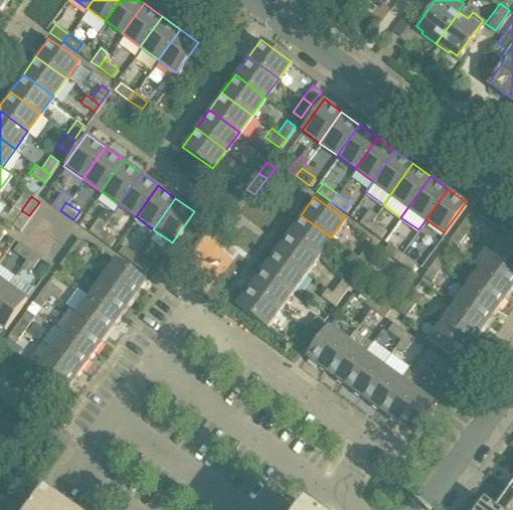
[(366,226),(372,218),(376,212),(369,207),(359,220),(366,226)]
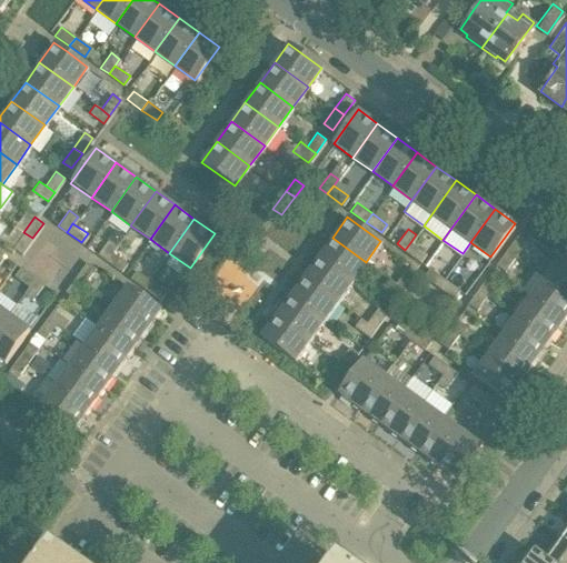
[(21,253),(32,238),(23,232),(13,247),(21,253)]
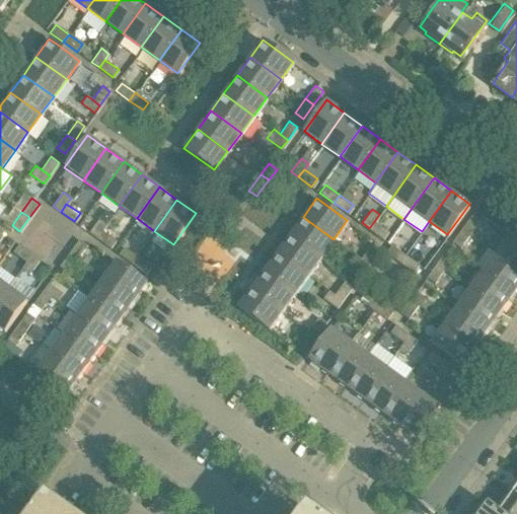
[(461,227),(469,232),(478,219),(471,213),(461,227)]
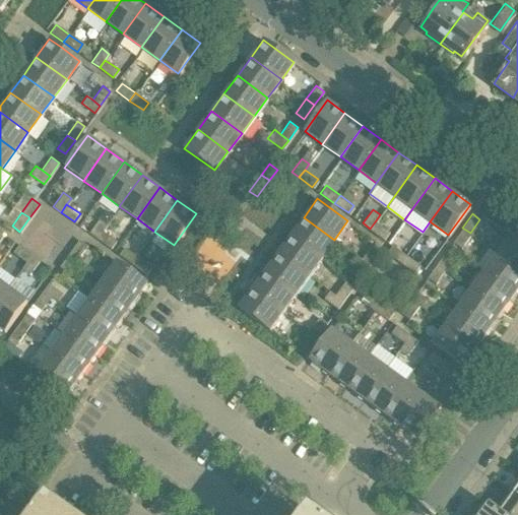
[(96,238),(102,230),(107,223),(99,217),(88,232),(96,238)]
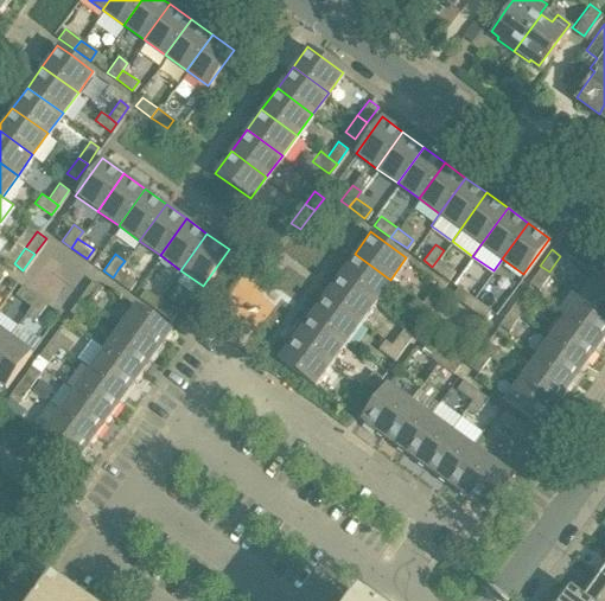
[(339,274),(375,300),(390,280),(355,254),(339,274)]
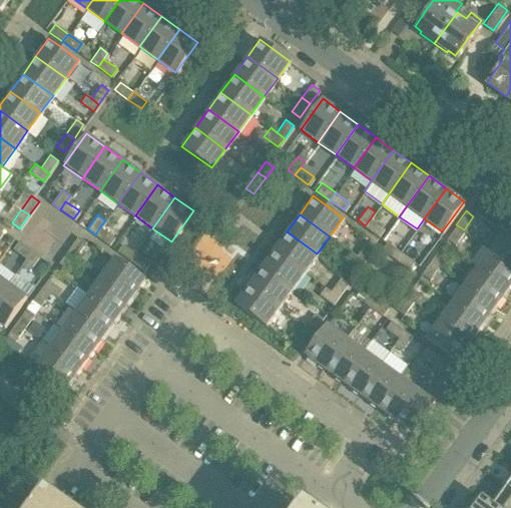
[(371,217),(365,225),(379,234),(384,227),(371,217)]
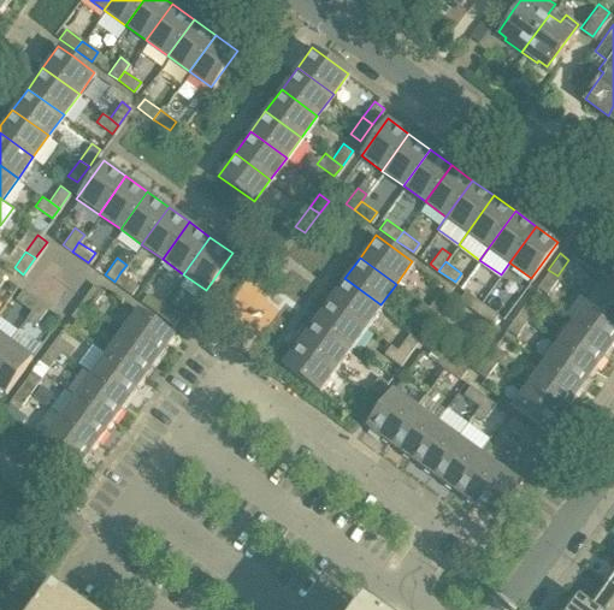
[(545,292),(558,276),(548,270),(536,285),(545,292)]
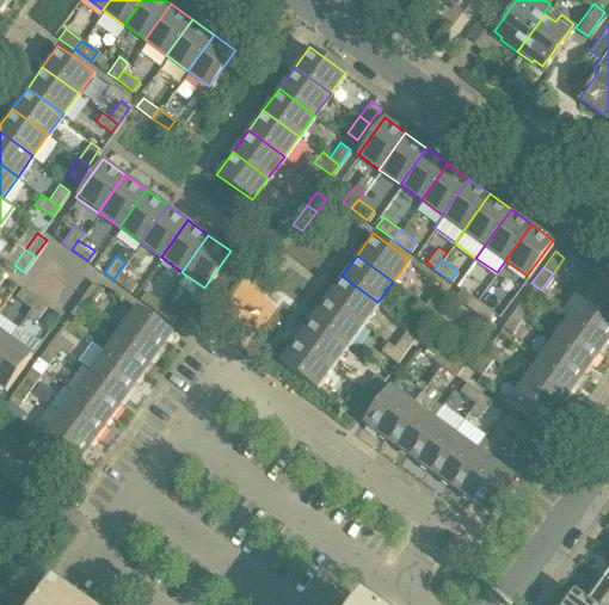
[(120,270),(114,279),(129,290),(135,281),(120,270)]
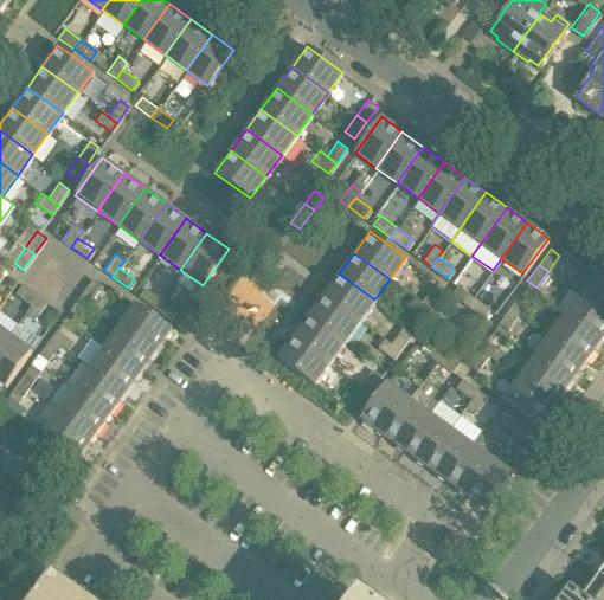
[(579,294),(603,311),(603,278),(595,272),(579,294)]
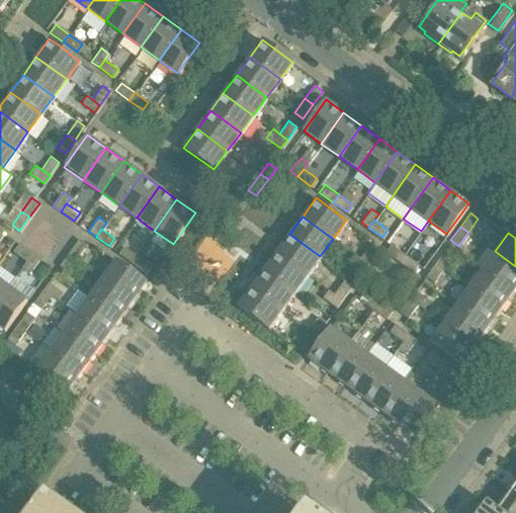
[(308,274),(320,256),(289,234),(276,252),(308,274)]
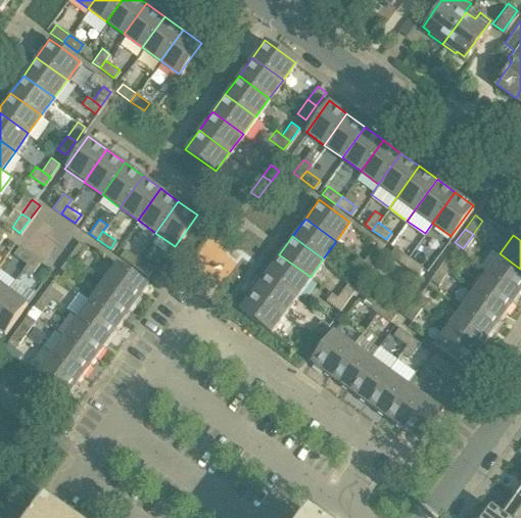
[(69,253),(78,260),(88,245),(80,240),(69,253)]
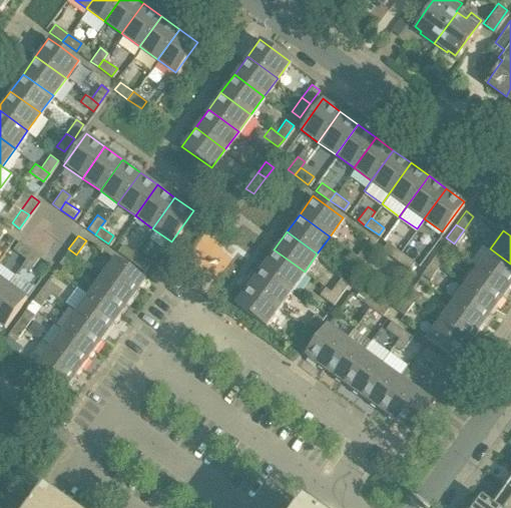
[(25,258),(31,249),(17,239),(11,247),(25,258)]
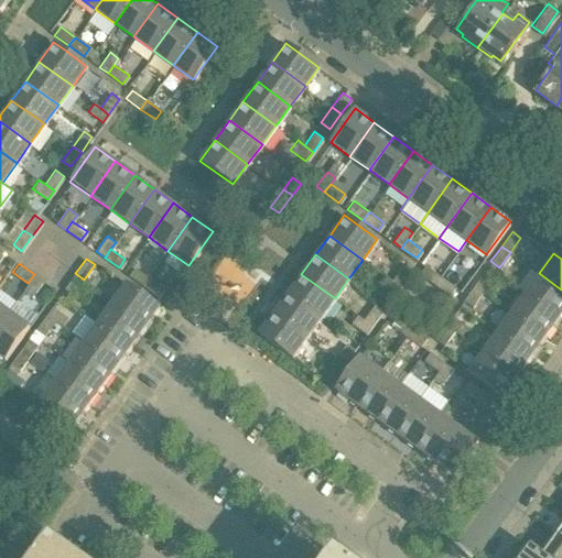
[(434,284),(440,275),(425,264),(419,273),(434,284)]
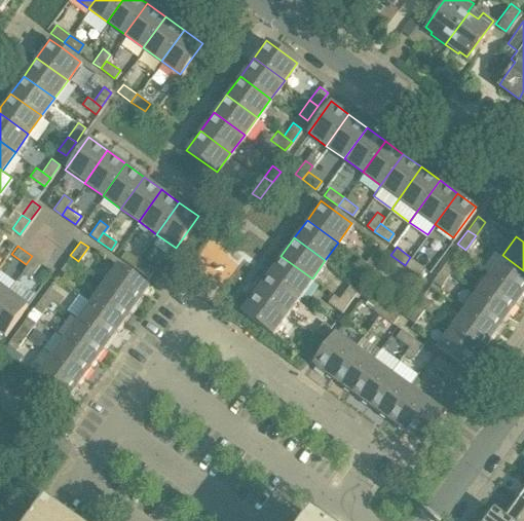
[(134,266),(140,258),(125,249),(120,257),(134,266)]
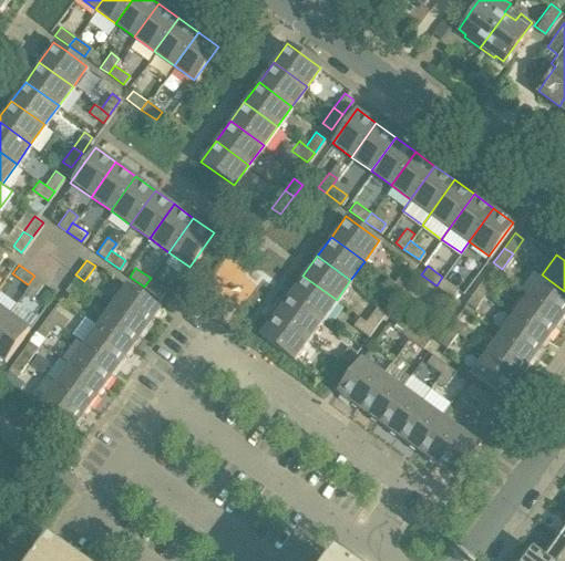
[(393,282),(401,288),(412,273),(404,268),(393,282)]
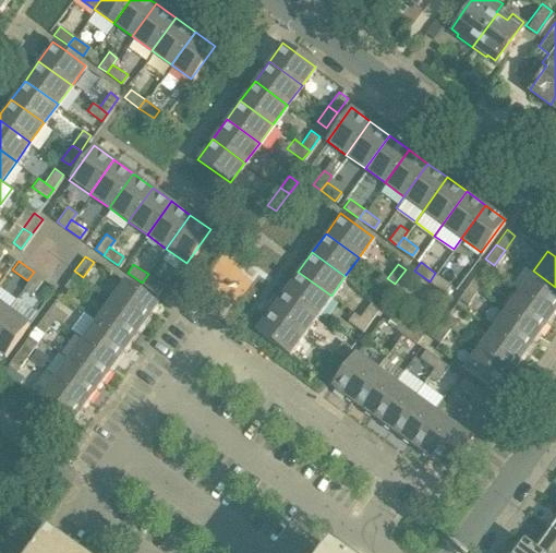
[(73,291),(83,277),(74,271),(63,285),(73,291)]
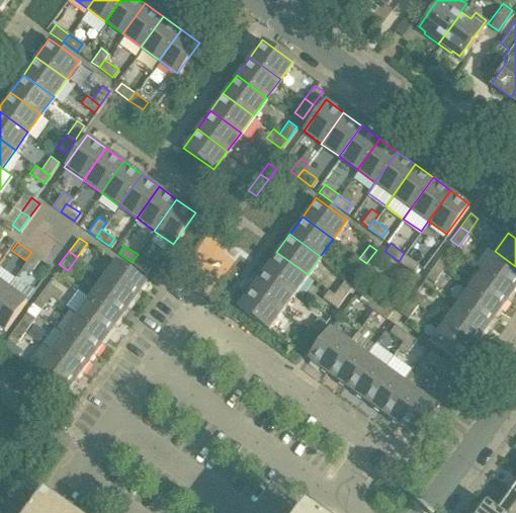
[(482,269),(513,291),(515,285),(515,266),(495,251),(482,269)]
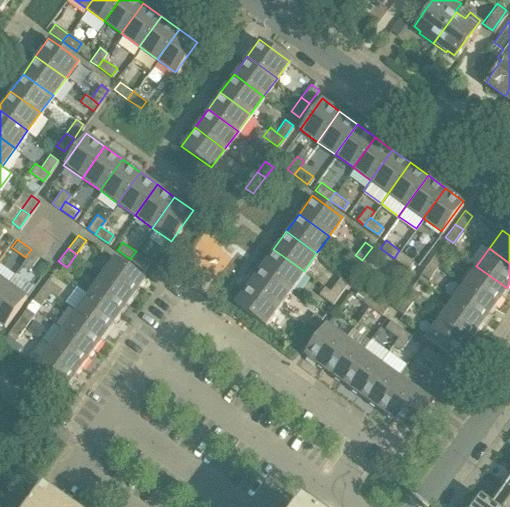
[(28,267),(37,254),(31,249),(25,257),(21,262),(28,267)]
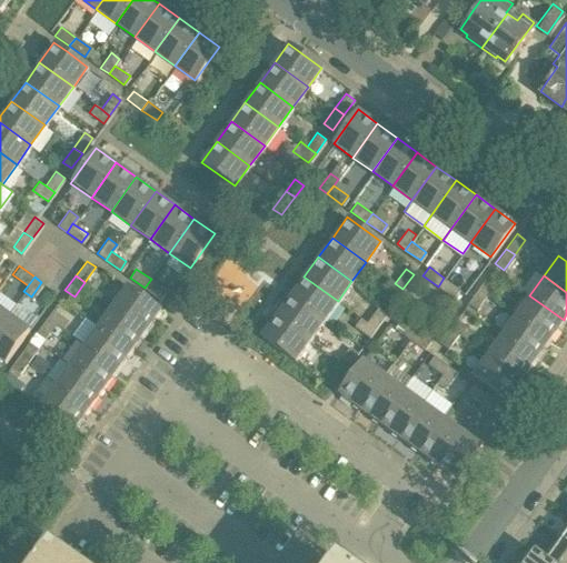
[(290,294),(324,319),(338,301),(304,277),(290,294)]
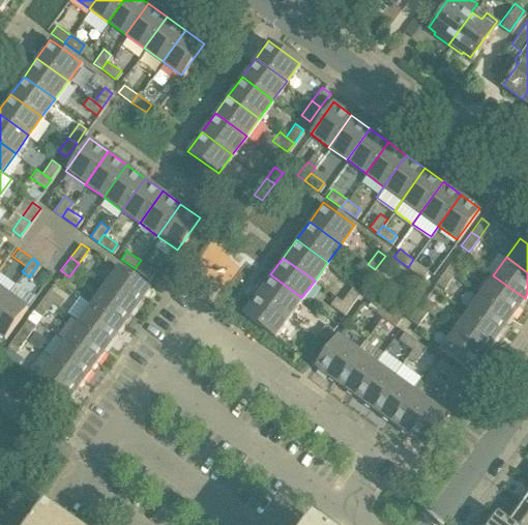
[(413,259),(408,267),(421,278),(428,269),(413,259)]
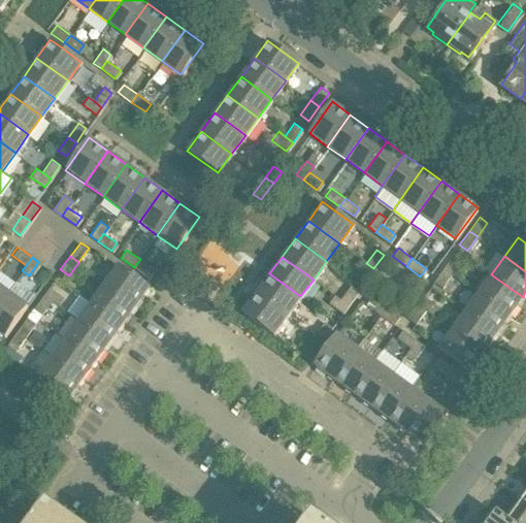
[(140,259),(134,267),(148,278),(153,269),(140,259)]
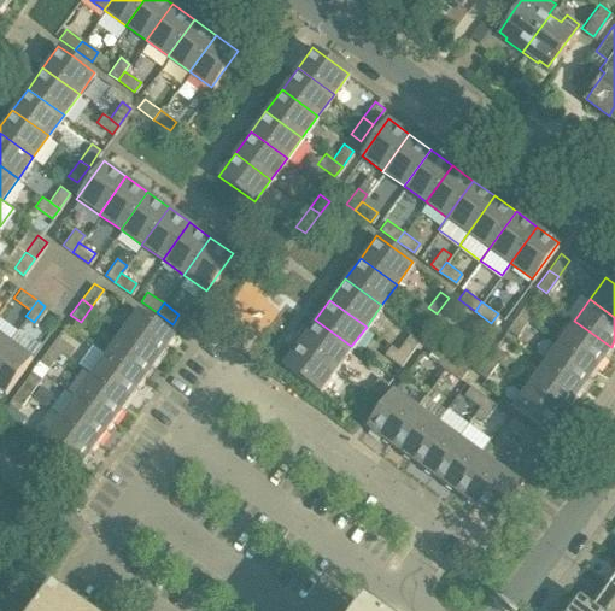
[(437,313),(428,307),(421,303),(415,311),(431,323),(437,313)]
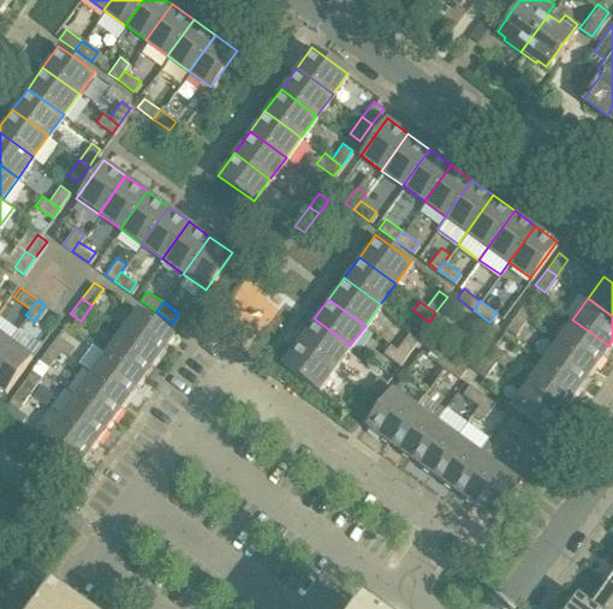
[(517,311),(527,317),(534,323),(540,314),(523,302),(517,311)]
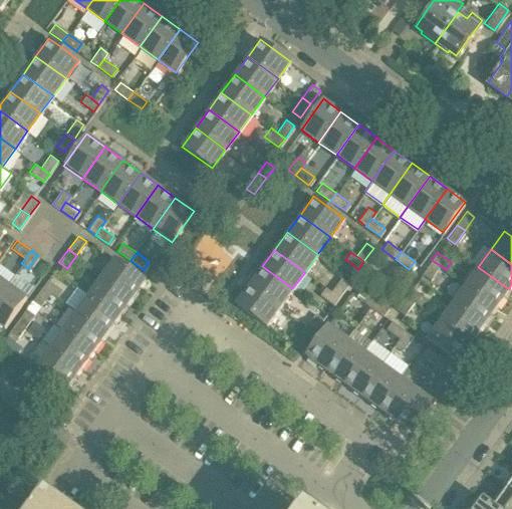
[(102,273),(133,296),(145,279),(114,256),(102,273)]
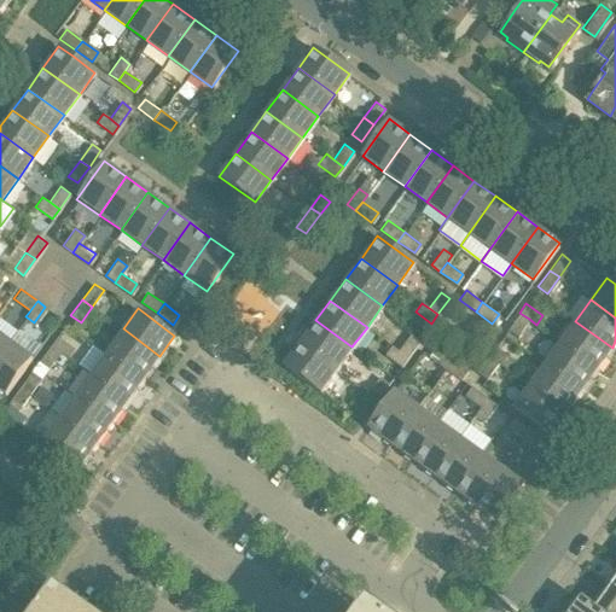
[(517,334),(529,319),(519,313),(507,328),(517,334)]
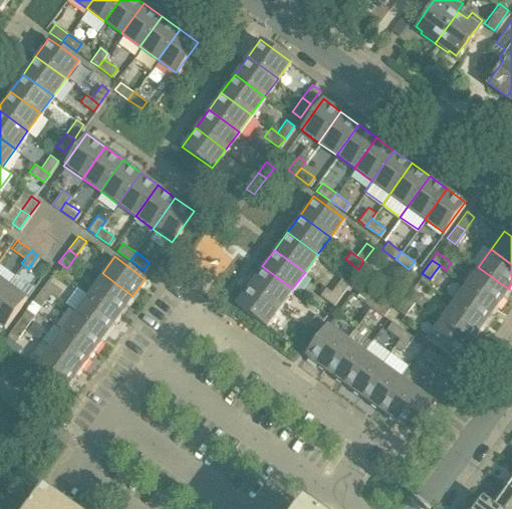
[(280,305),(292,288),(262,266),(250,283),(280,305)]
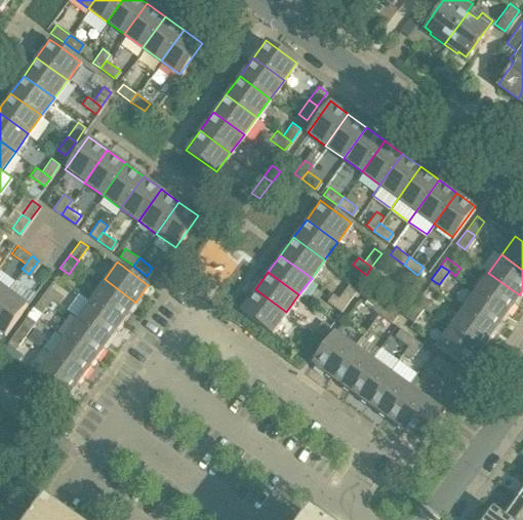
[(507,313),(520,295),(488,273),(475,290),(507,313)]
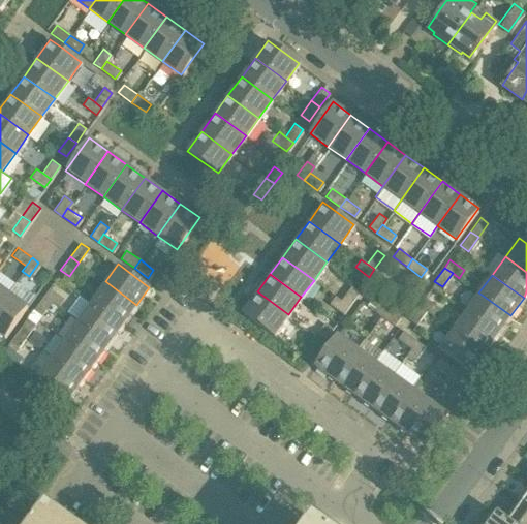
[(91,301),(123,324),(136,305),(105,281),(91,301)]
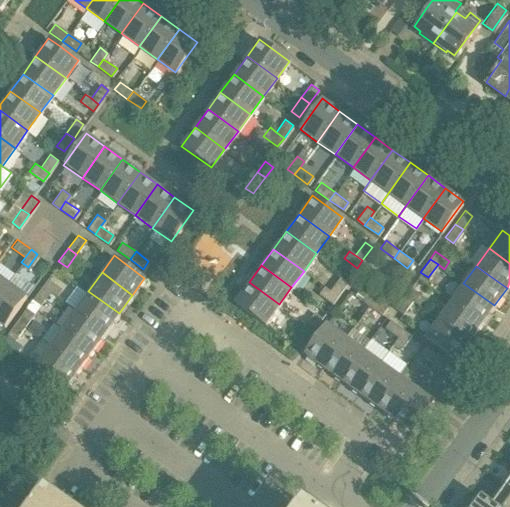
[(331,288),(338,293),(349,279),(341,274),(331,288)]
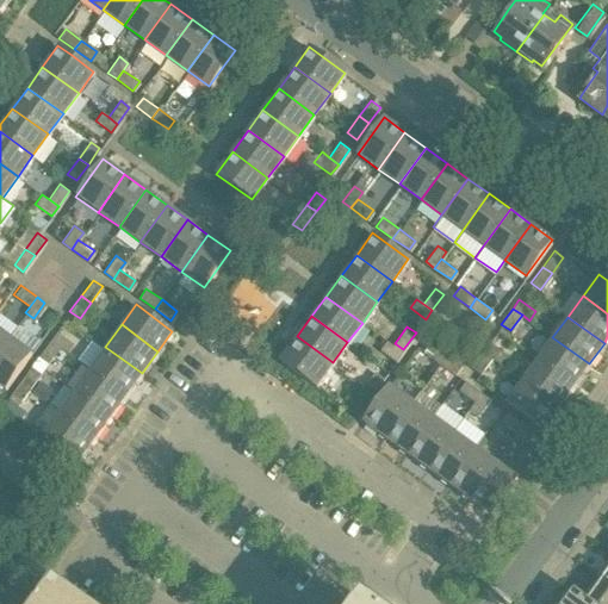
[(51,340),(60,347),(67,352),(74,343),(57,331),(51,340)]
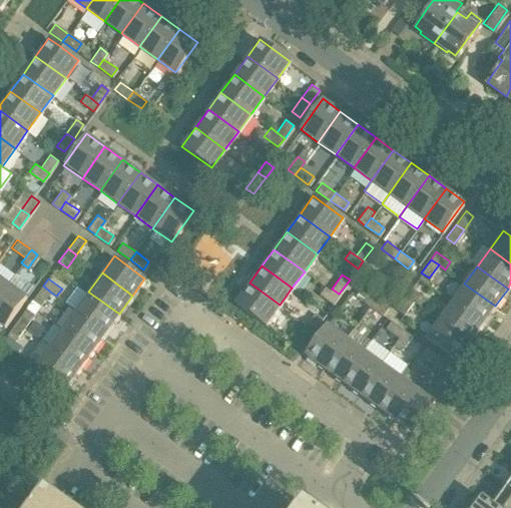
[(7,283),(0,292),(0,324),(4,327),(26,296),(7,283)]
